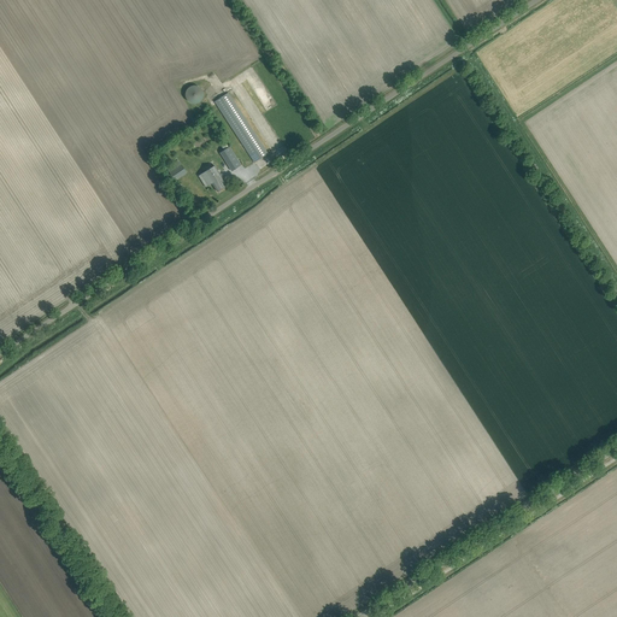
[(201,89),(199,87),(197,86),(193,86),(191,86),(188,88),(187,90),(186,93),(186,97),(186,99),(188,101),(191,103),(193,104),(197,104),(199,103),(201,100),(203,98),(204,95),(203,92),(201,89)]
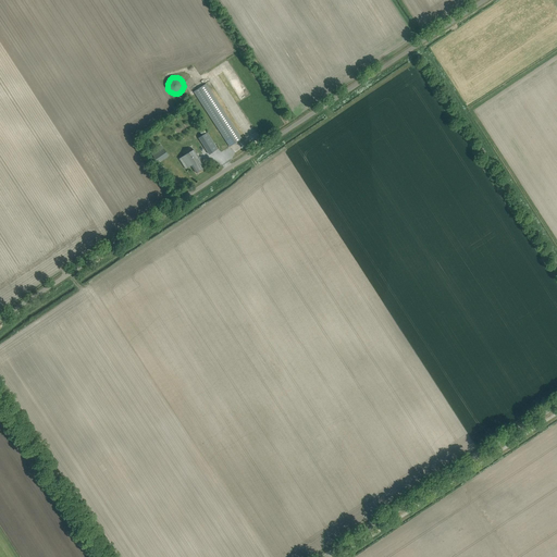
[(194,91),(230,147),(242,139),(206,84),(194,91)]
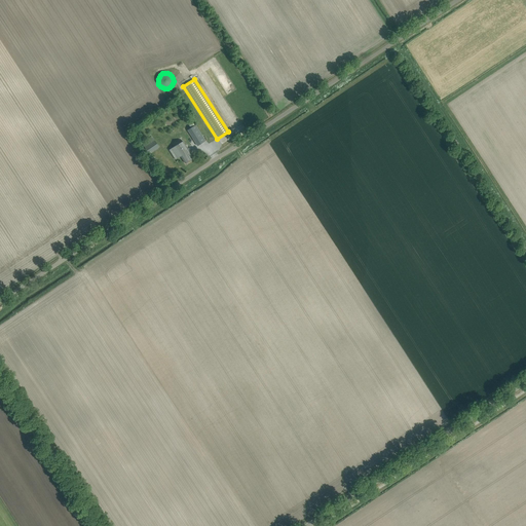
[(205,141),(195,125),(192,120),(189,121),(189,122),(188,123),(191,128),(187,130),(197,146),(205,141)]
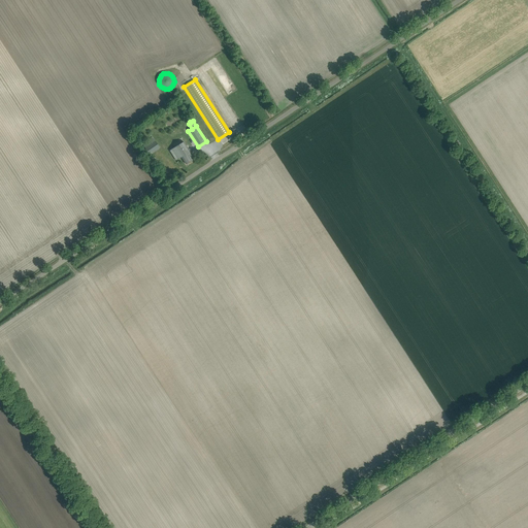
[(142,143),(150,155),(160,147),(153,137),(142,143)]
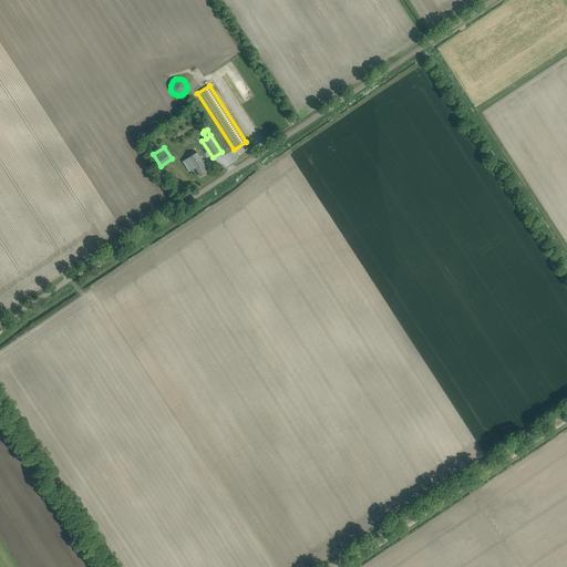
[(208,171),(206,166),(196,152),(182,161),(189,172),(195,168),(199,176),(208,171)]
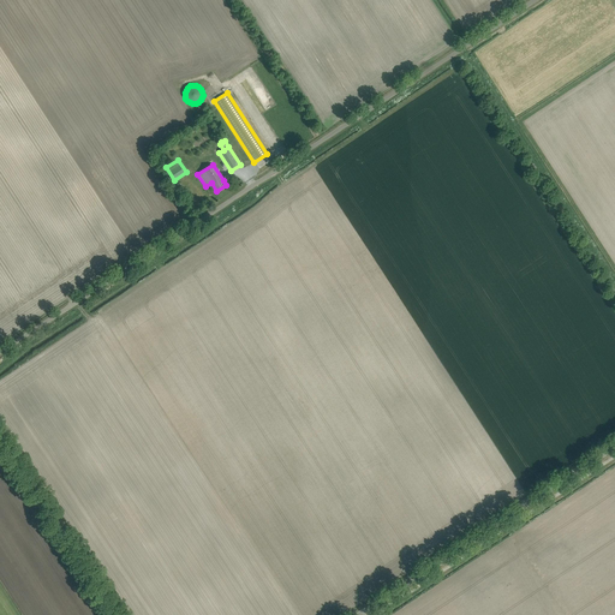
All buildings are outlined.
